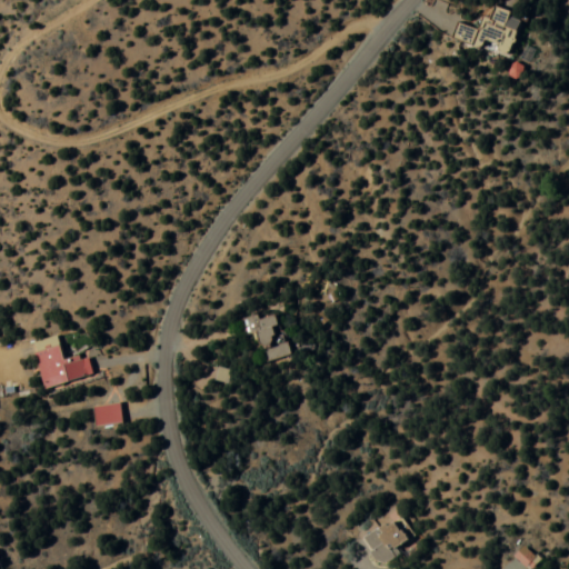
[(519,20),(510,19),(512,11),(487,6),(478,46),(511,53),(519,20)]
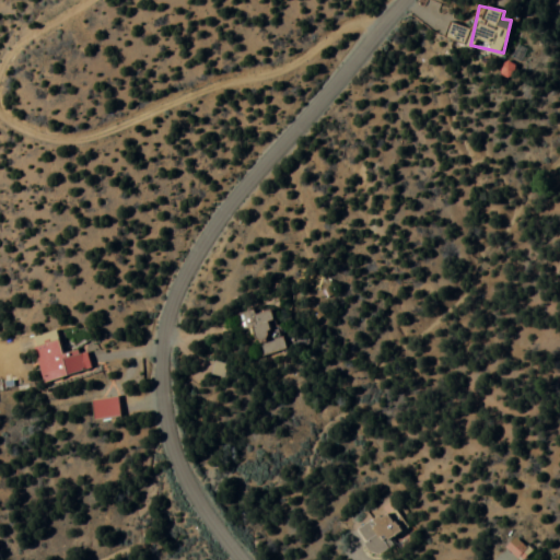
[(284,350),(275,310),(253,315),(252,312),(235,315),(240,331),(254,328),(261,356),(284,350)]
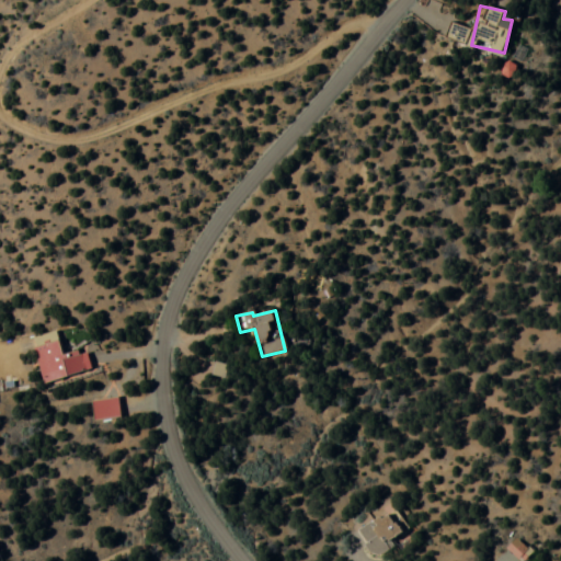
[(48,373),(39,336),(64,331),(68,347),(91,342),(95,362),(48,373)]
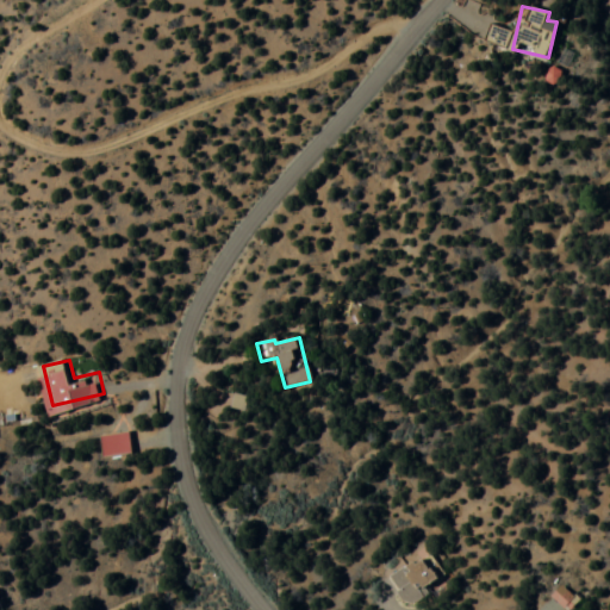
[(104,450),(100,425),(134,422),(137,447),(104,450)]
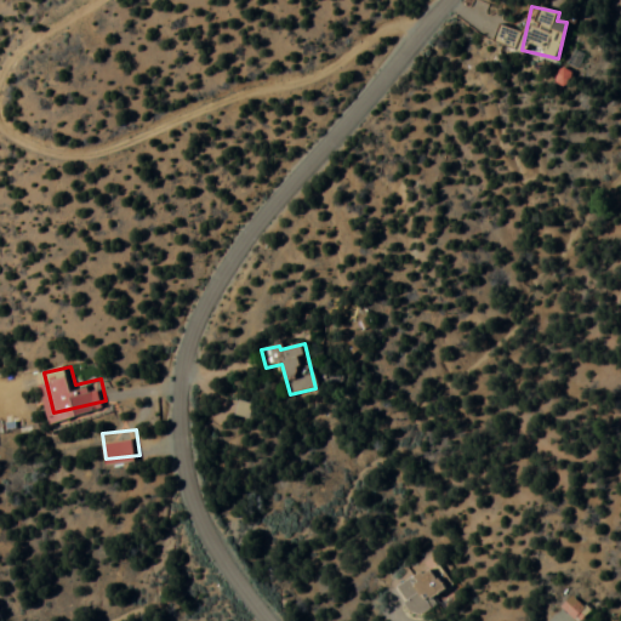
[(431,609),(427,600),(449,592),(440,568),(397,584),(409,617),(431,609)]
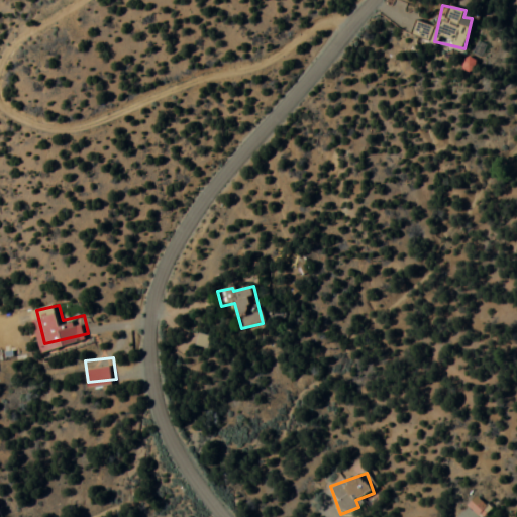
[(480,516),(484,516),(490,509),(474,497),(467,507),(480,516)]
